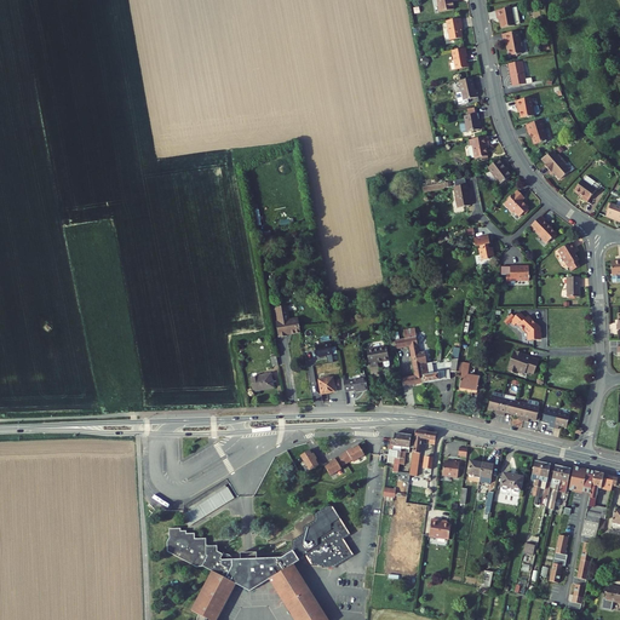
[(454,10),(452,0),(437,0),(440,12),(454,10)]
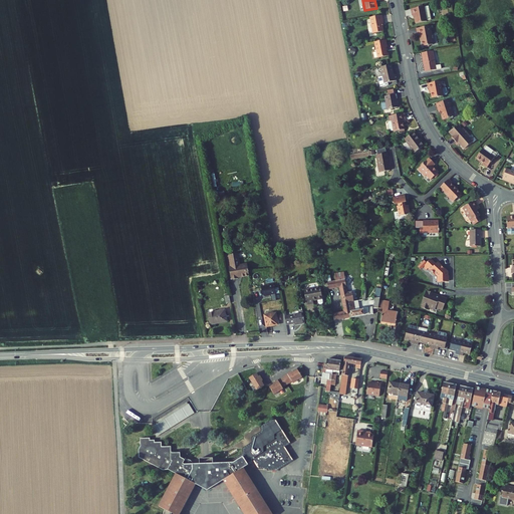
[(415,15),(416,23),(432,21),(429,6),(412,9),(413,16),(415,15)]
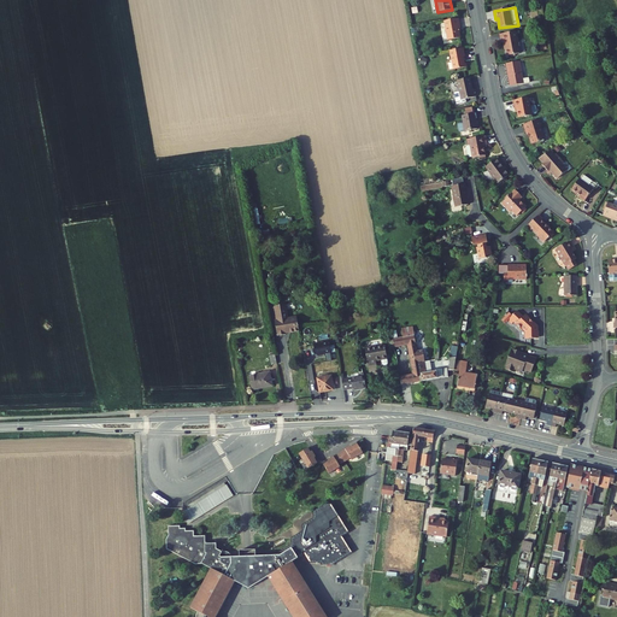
[(445,21),(448,40),(460,39),(459,31),(457,30),(458,29),(460,29),(458,18),(445,21)]
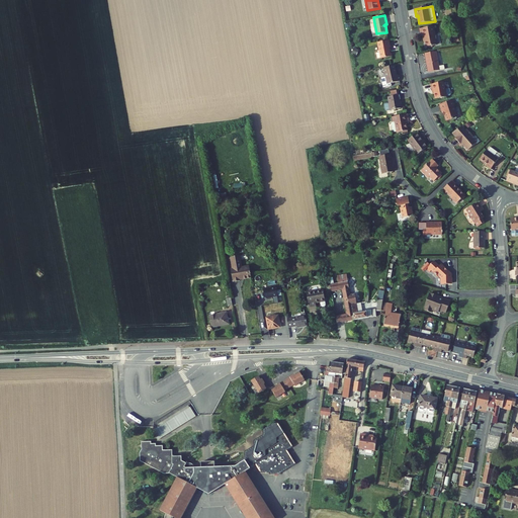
[(426,47),(436,45),(433,26),(420,28),(421,36),(424,35),(426,47)]
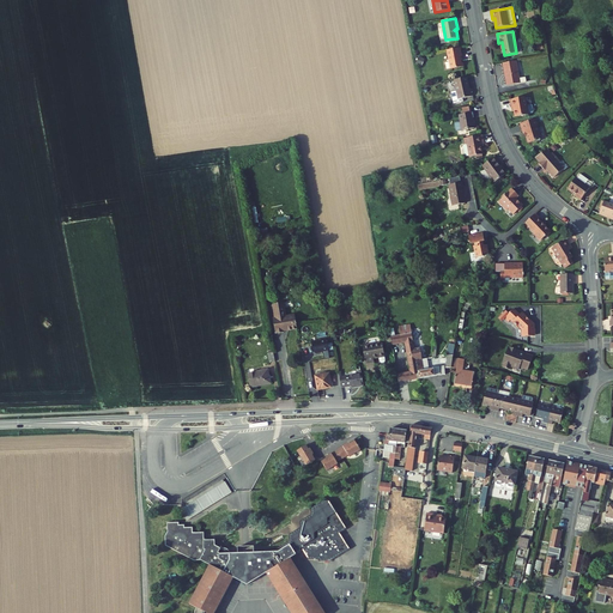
[(447,50),(450,70),(463,67),(463,62),(461,64),(460,56),(462,56),(460,48),(447,50)]
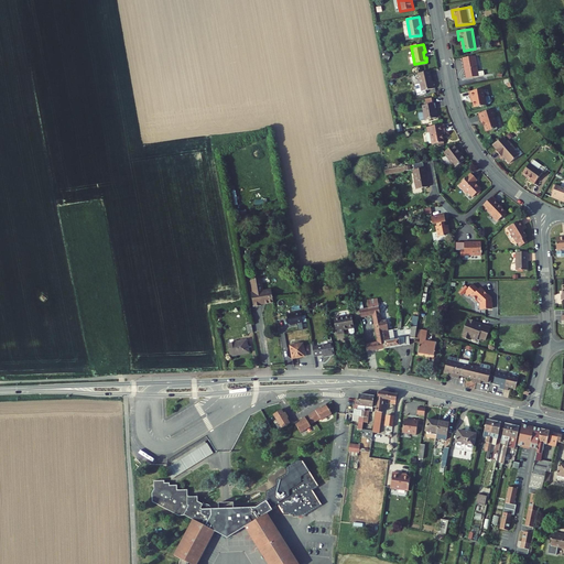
[(475,73),(478,73),(475,56),(463,58),(467,78),(476,77),(475,73)]
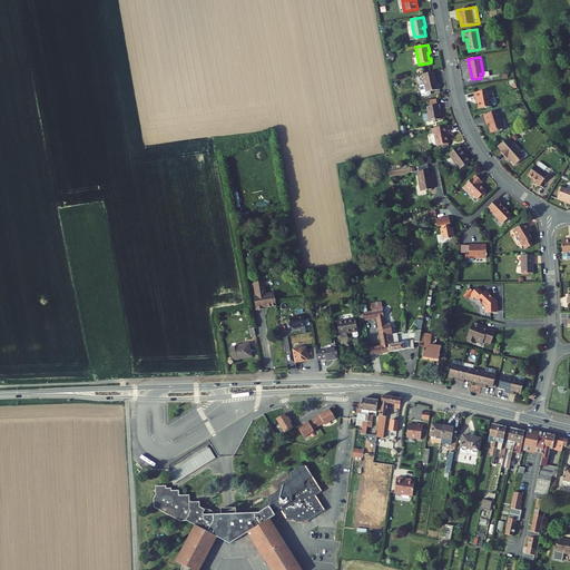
[(436,84),(434,71),(422,75),(424,85),(420,86),(422,97),(431,95),(430,91),(440,89),(439,82),(436,84)]
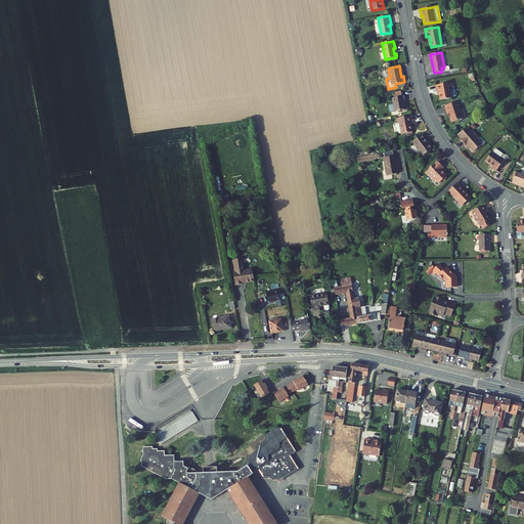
[(452,98),(449,83),(436,85),(437,92),(439,92),(440,100),(452,98)]
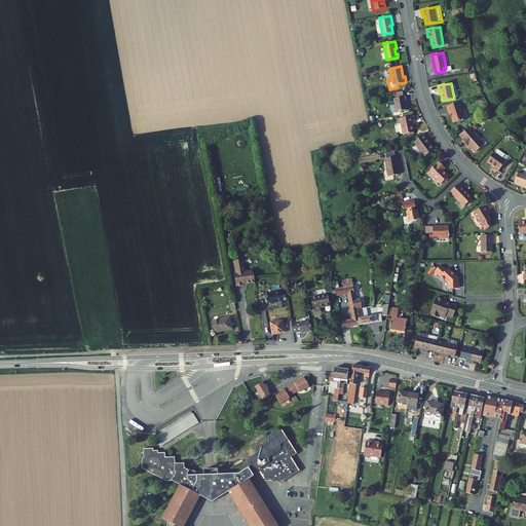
[(395,105),(397,112),(407,110),(405,101),(407,101),(406,97),(405,97),(398,98),(393,99),(395,105)]
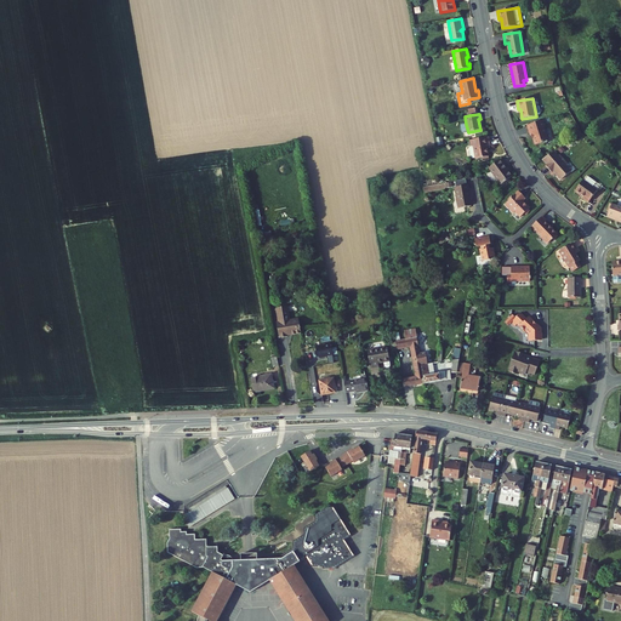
[(528,125),(530,136),(533,135),(535,136),(534,138),(536,144),(542,143),(542,144),(546,143),(547,141),(543,129),(545,125),(543,120),(528,125)]
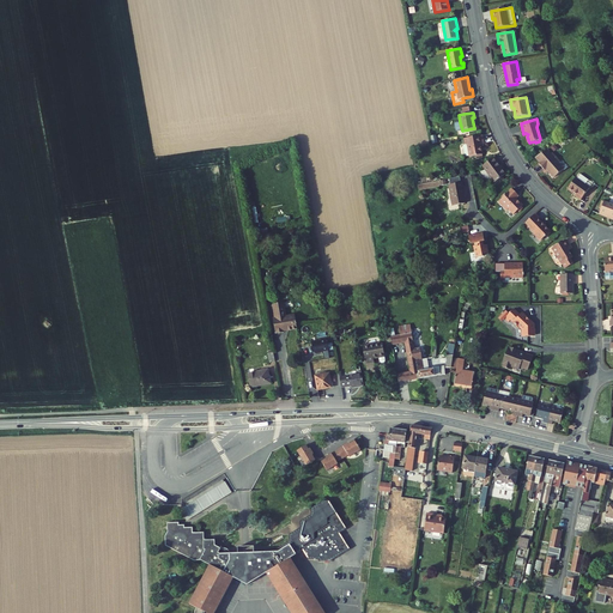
[(467,145),(467,144),(469,157),(483,155),(481,144),(484,144),(483,135),(463,139),(465,144),(467,145)]
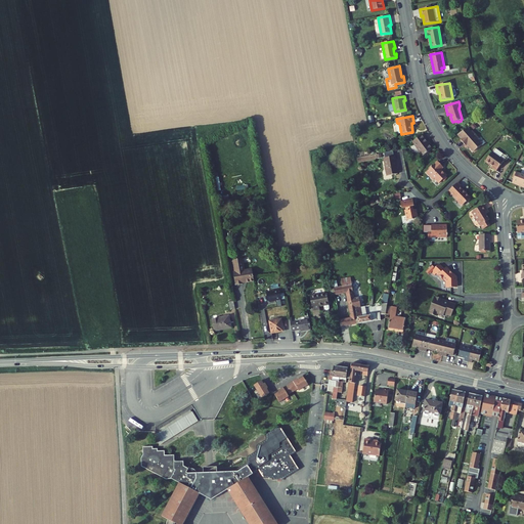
[(466,145),(468,143),(470,145),(470,146),(474,151),(482,144),(478,139),(479,138),(472,131),(471,132),(468,128),(457,134),(462,139),(461,140),(466,145)]
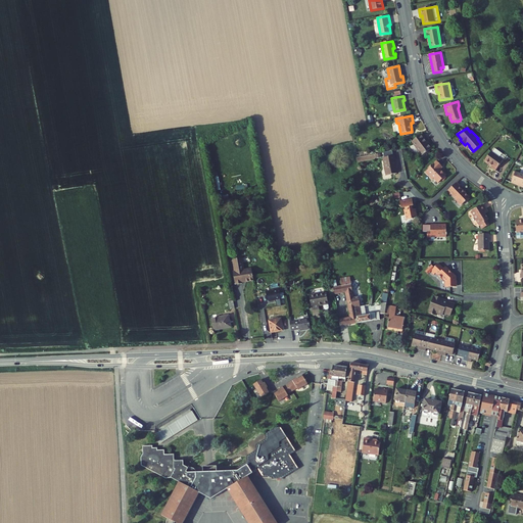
[(412,142),(422,155),(431,149),(424,139),(425,138),(422,134),(412,142)]
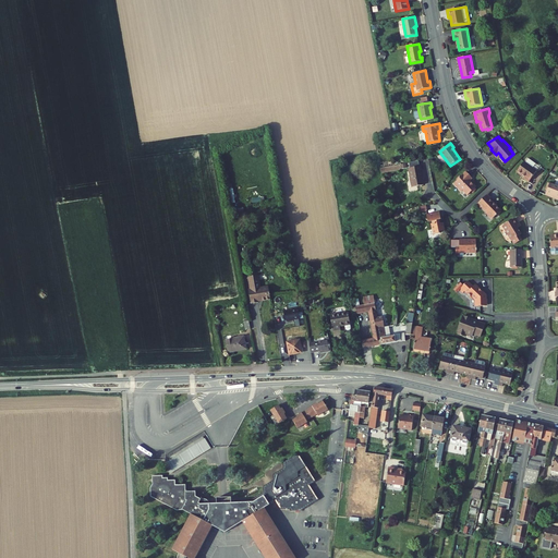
[(517,171),(524,177),(523,178),(529,182),(537,171),(524,161),(517,171)]
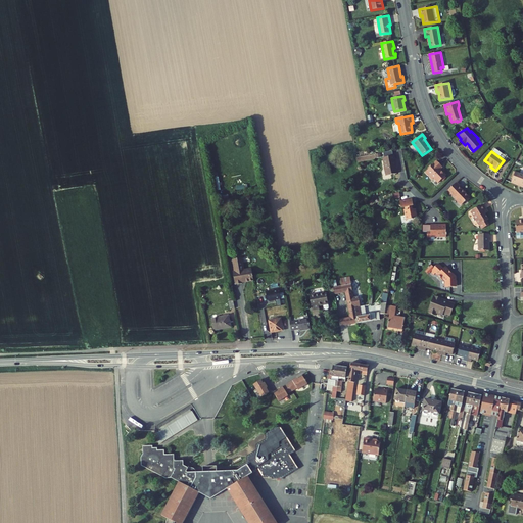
[(397,174),(395,164),(396,164),(394,155),(393,156),(384,157),(383,158),(386,176),(397,174)]
